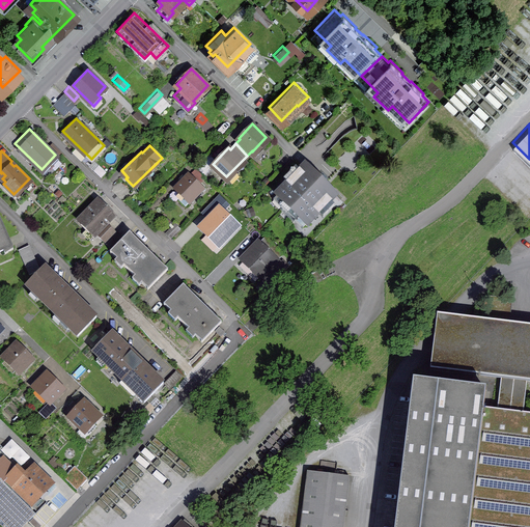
[(275,192),(306,222),(336,192),(304,161),(275,192)]
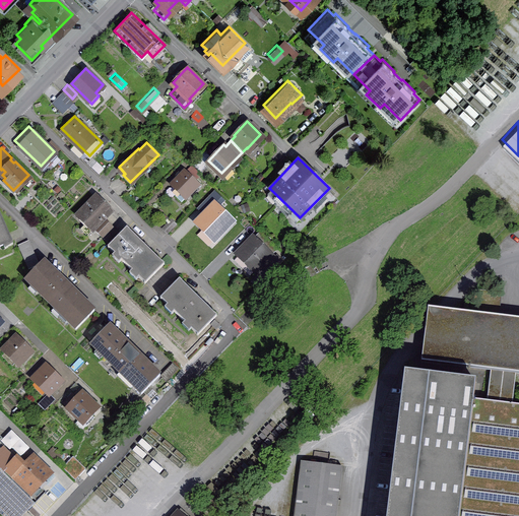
[(171,181),(185,195),(199,180),(186,167),(171,181)]
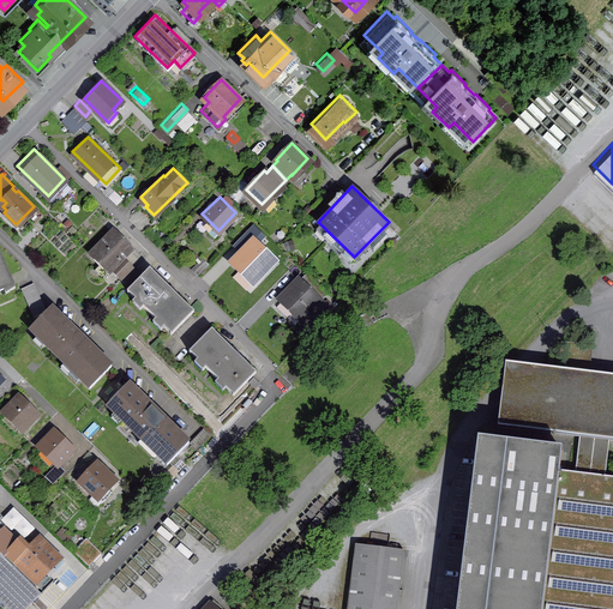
[(121,254),(130,246),(118,235),(115,237),(109,231),(92,249),(120,277),(132,264),(121,254)]
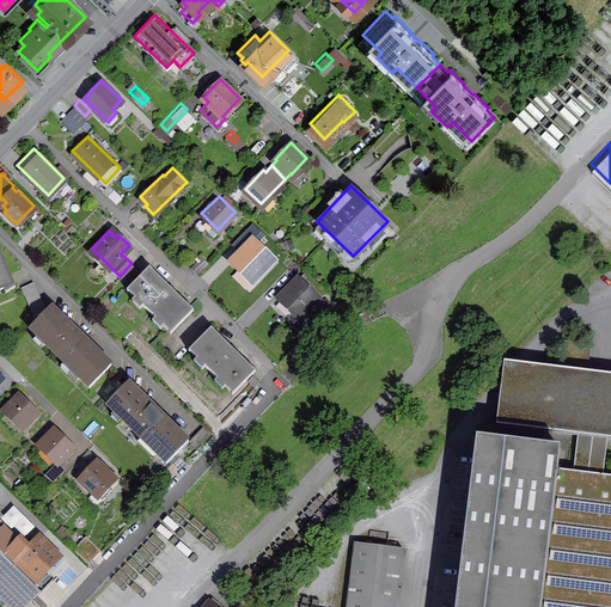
[(248,271),(257,281),(270,268),(261,259),(270,250),(251,232),(244,240),(246,243),(239,251),(254,265),(248,271)]
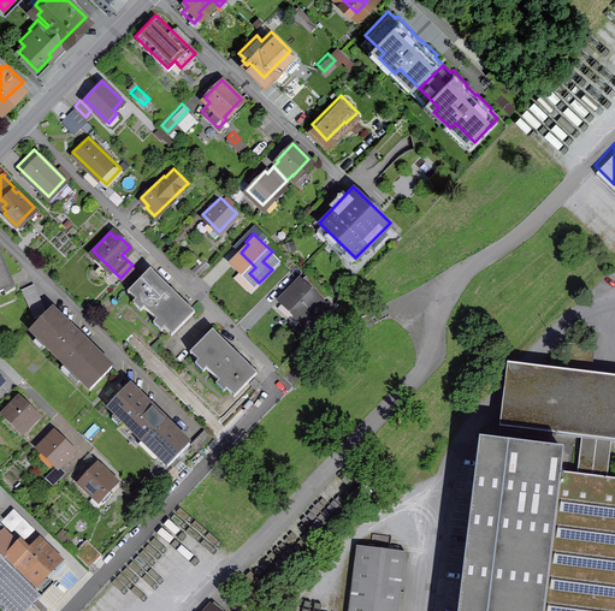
[(0,288),(12,282),(0,253),(0,288)]
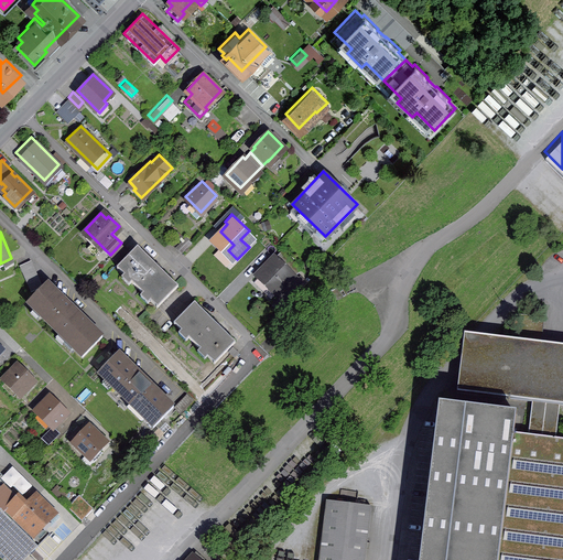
[(185,234),(175,245),(181,250),(191,239),(185,234)]
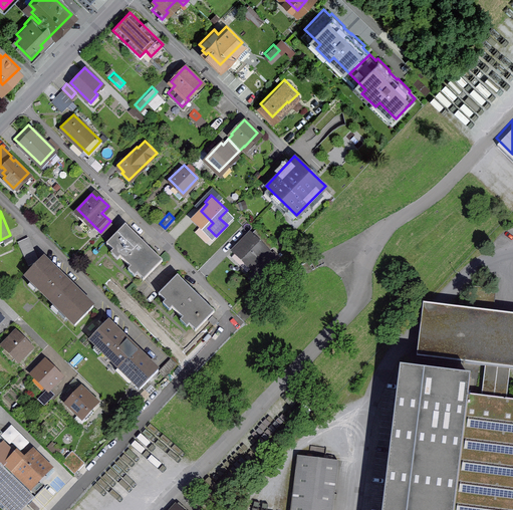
[(106,241),(143,276),(161,258),(124,222),(106,241)]
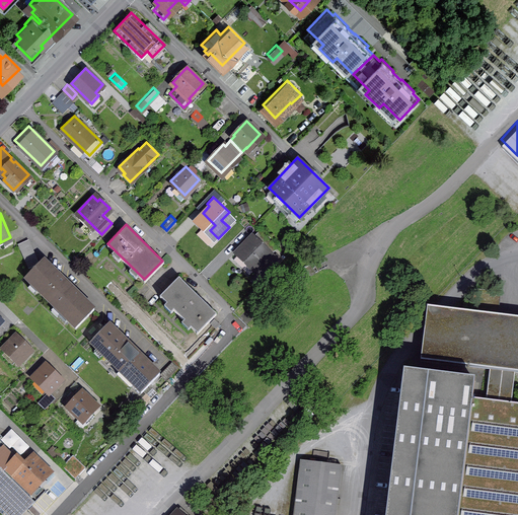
[(237,249),(255,268),(277,245),(259,227),(247,238),(244,236),(238,242),(241,245),(237,249)]
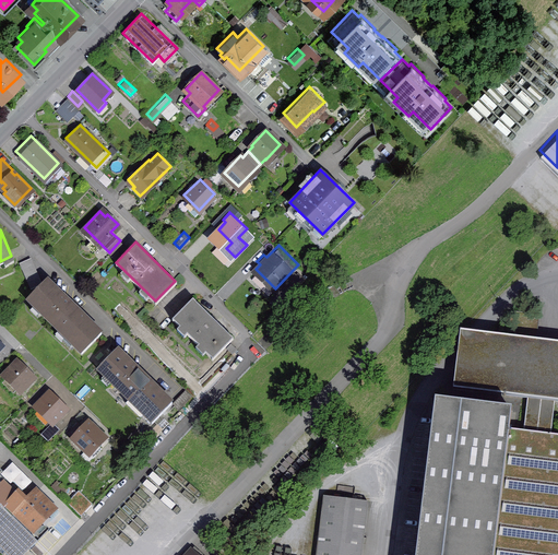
[(30,255),(19,259),(31,285),(40,281),(30,255)]
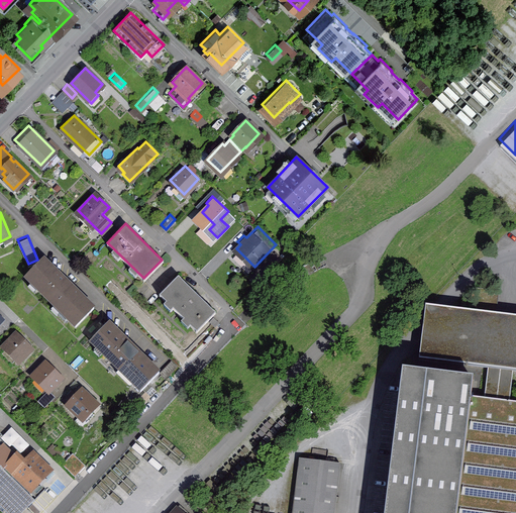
[(24,274),(75,324),(93,305),(76,289),(75,290),(62,277),(63,276),(42,255),(24,274)]
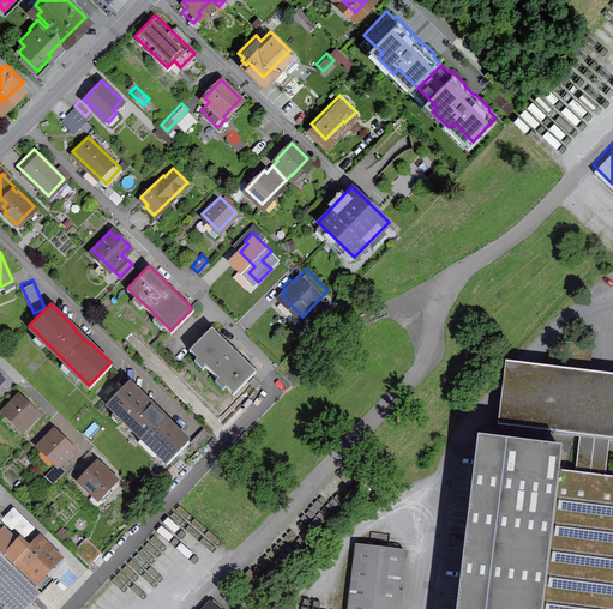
[(190,348),(233,391),(254,368),(211,326),(190,348)]
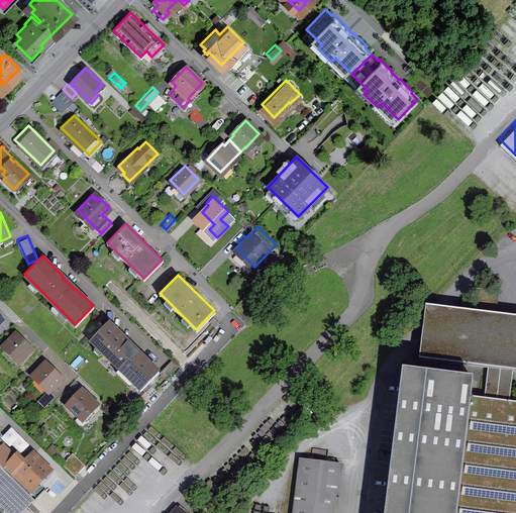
[(423,320),(418,355),(515,368),(515,313),(437,304),(425,303),(423,320)]
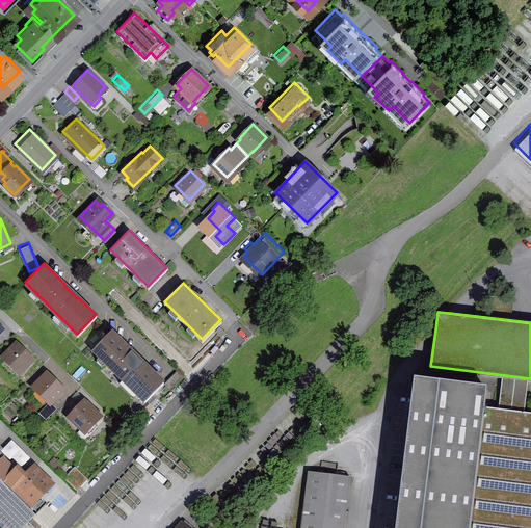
[(91,348),(144,399),(163,380),(145,363),(143,364),(130,351),(132,349),(110,328),(91,348)]
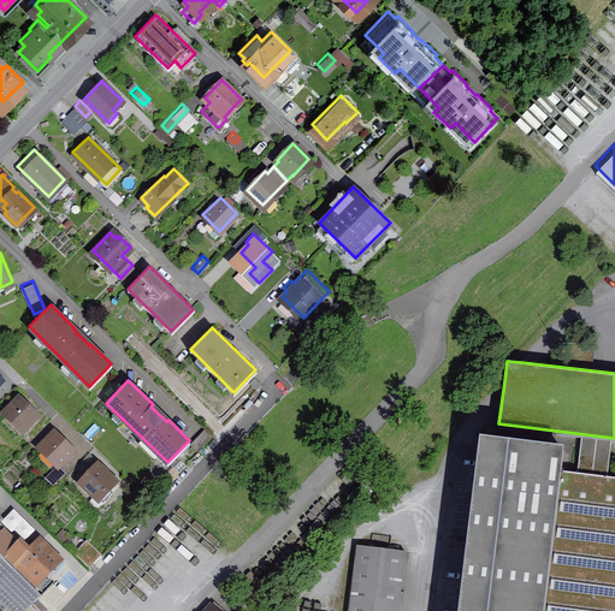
[(18,395),(4,409),(22,427),(36,413),(18,395)]
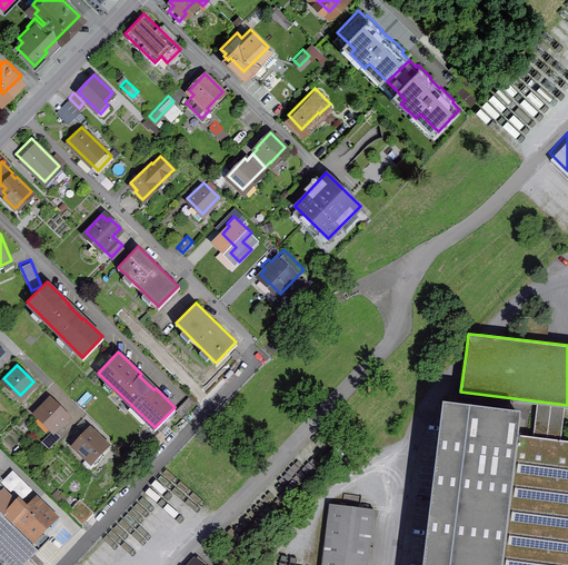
[(49,394),(31,412),(52,433),(70,414),(49,394)]
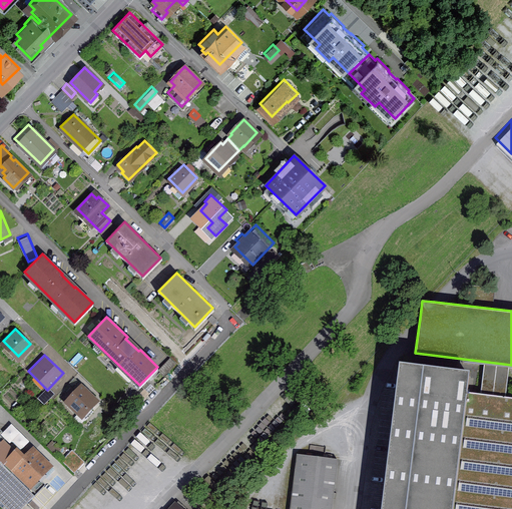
[(451,508),(466,391),(469,374),(398,365),(380,508),(451,508)]
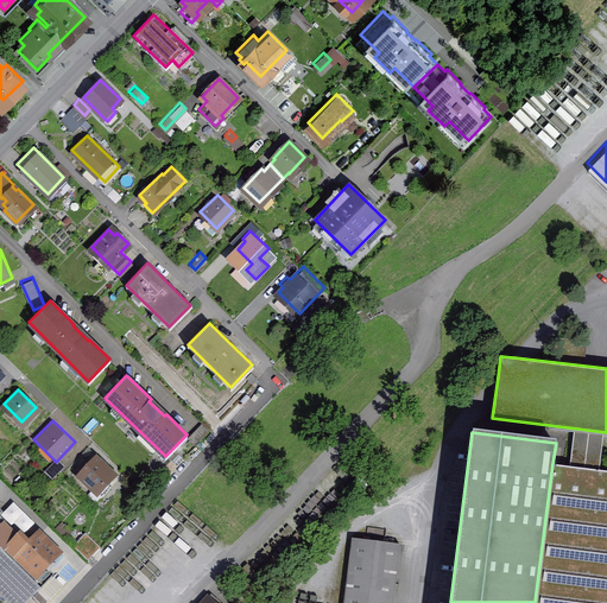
[(96,451),(75,474),(96,495),(118,473),(96,451)]
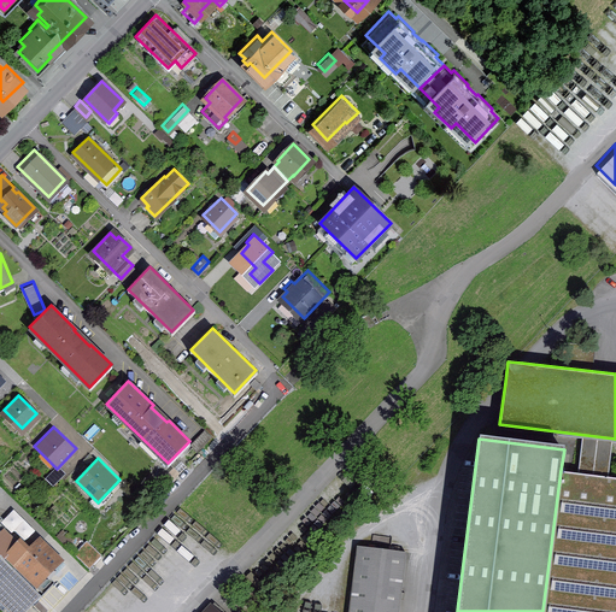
[(615,611),(615,476),(561,470),(543,611),(615,611)]
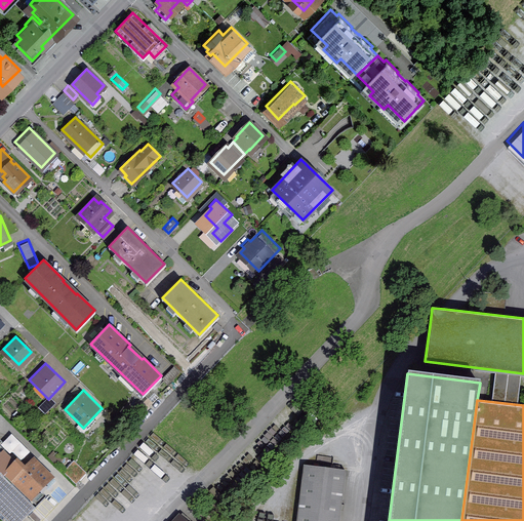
[(11,482),(13,480),(4,472),(15,461),(2,447),(3,446),(0,443),(0,440),(1,439),(0,438),(0,515),(5,520),(17,520),(34,505),(11,482)]
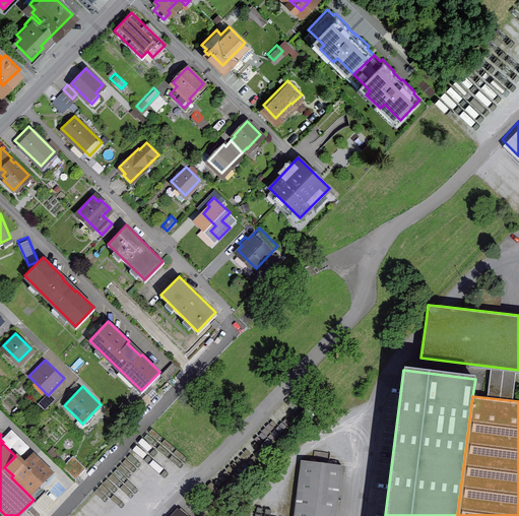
[(63,460),(74,473),(85,463),(74,450),(63,460)]
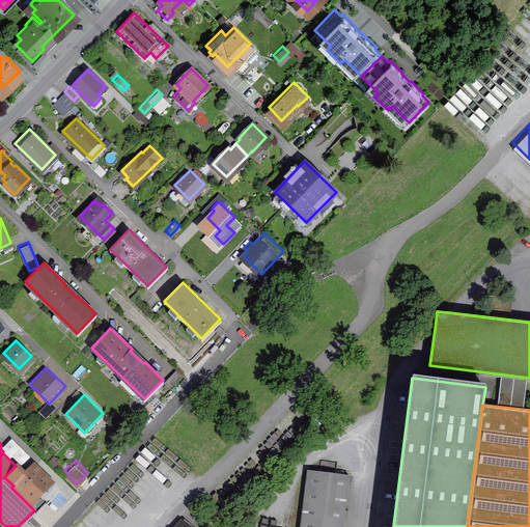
[(24,473),(16,466),(4,477),(14,486),(16,482),(32,498),(49,481),(32,465),(24,473)]
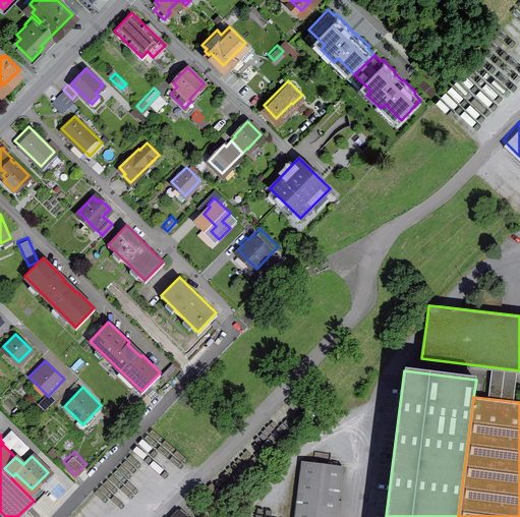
[(300,458),(293,516),(335,516),(342,463),(300,458)]
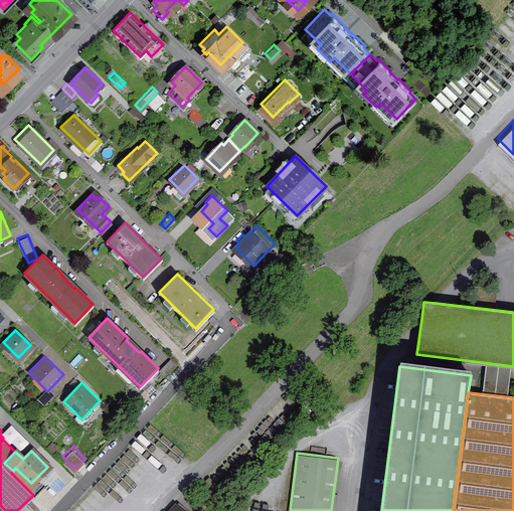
[(198,489),(191,496),(204,508),(211,501),(198,489)]
